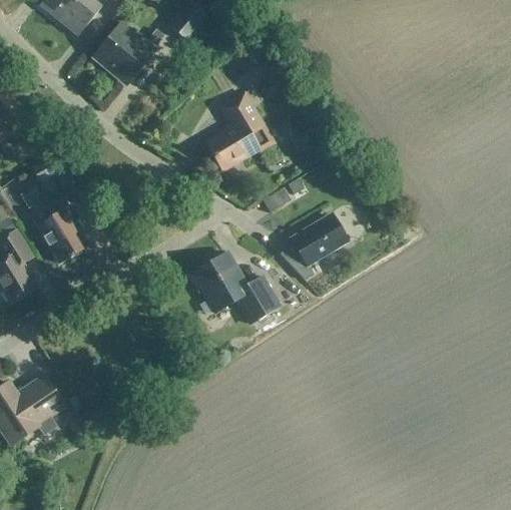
[(44,0),(40,5),(60,21),(76,0),(44,0)]
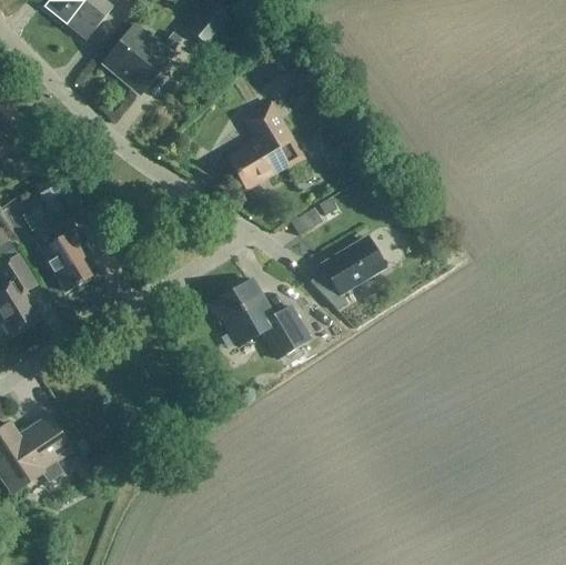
[(84,0),(67,23),(88,40),(113,9),(102,0),(84,0)]
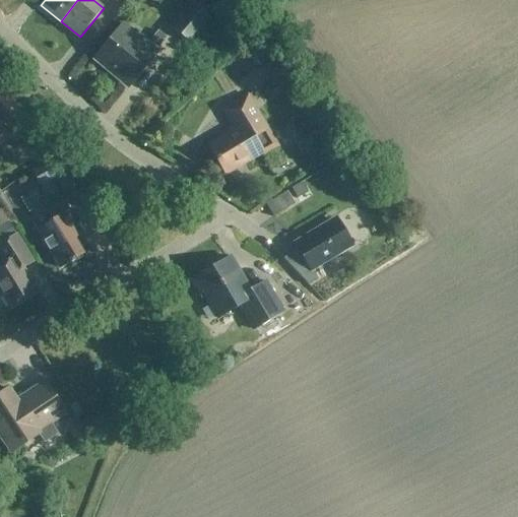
[(194,1),(173,26),(190,43),(211,16),(194,1)]
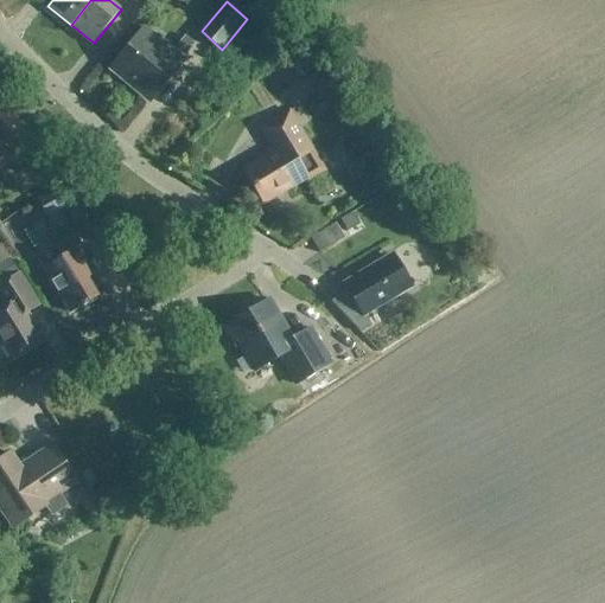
[(146,27),(113,65),(151,98),(184,59),(182,57),(195,42),(186,34),(172,50),(146,27)]
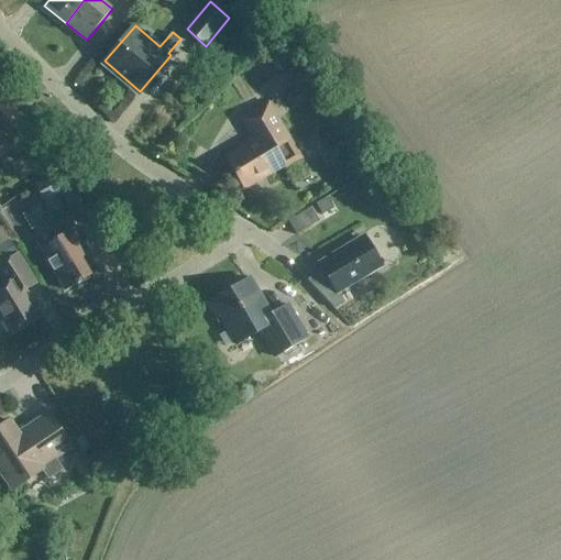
[(296,75),(282,83),(288,94),(303,86),(296,75)]
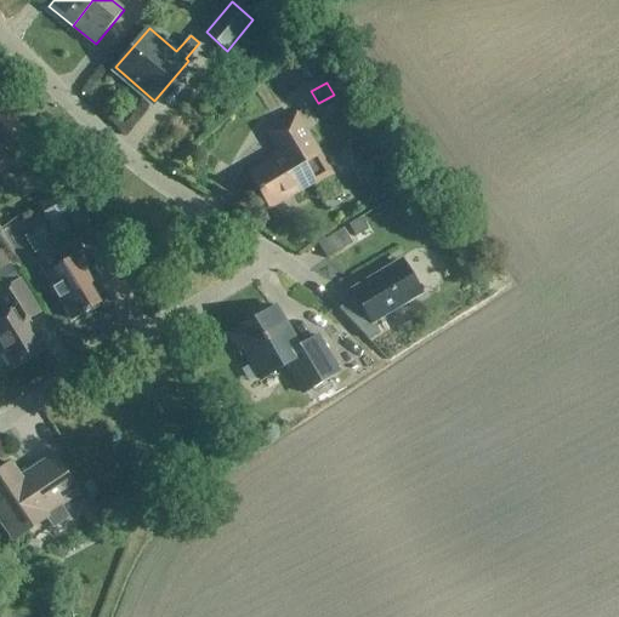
[(0,171),(12,163),(18,170),(41,153),(0,98),(0,171)]
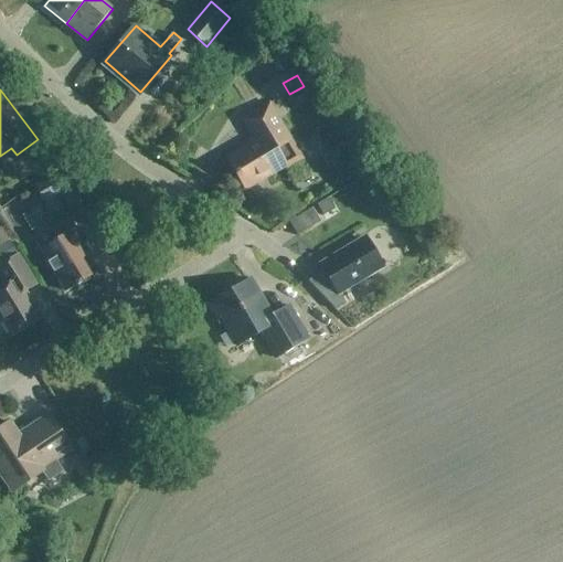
[(227,158),(246,188),(286,163),(287,166),(303,157),(271,104),(244,119),(256,140),(227,158)]
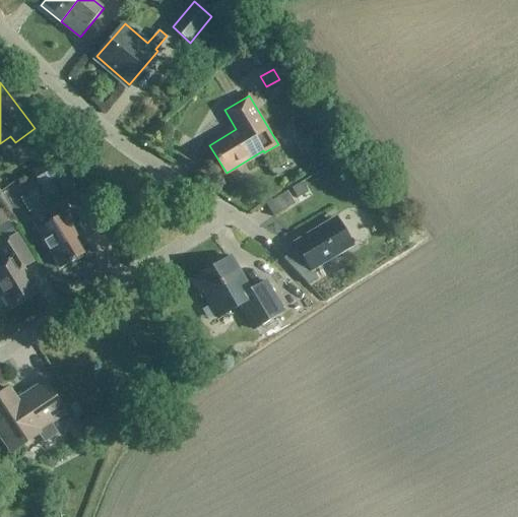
[(33,172),(42,186),(65,172),(55,156),(33,172)]
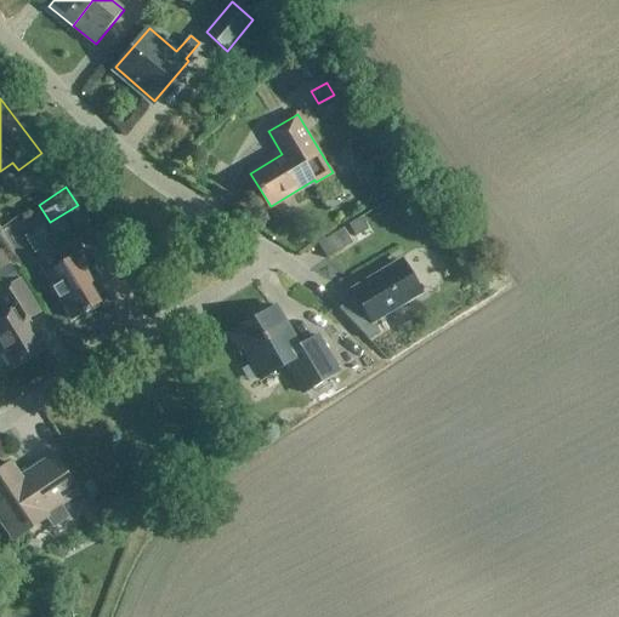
[(361,216),(350,223),(357,234),(367,227),(361,216)]
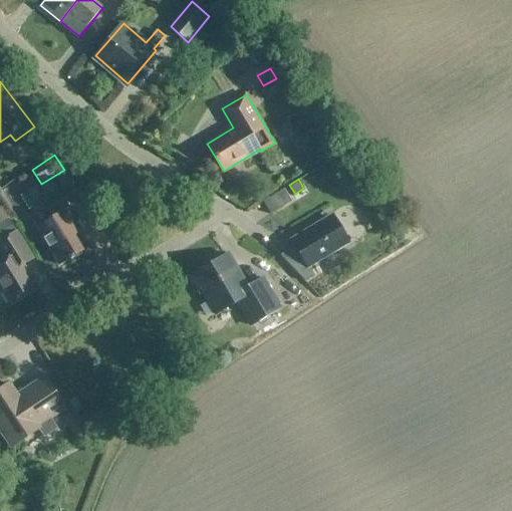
[(54,217),(38,227),(59,263),(82,250),(73,235),(81,230),(75,219),(87,212),(96,207),(83,186),(75,191),(48,206),(54,217)]
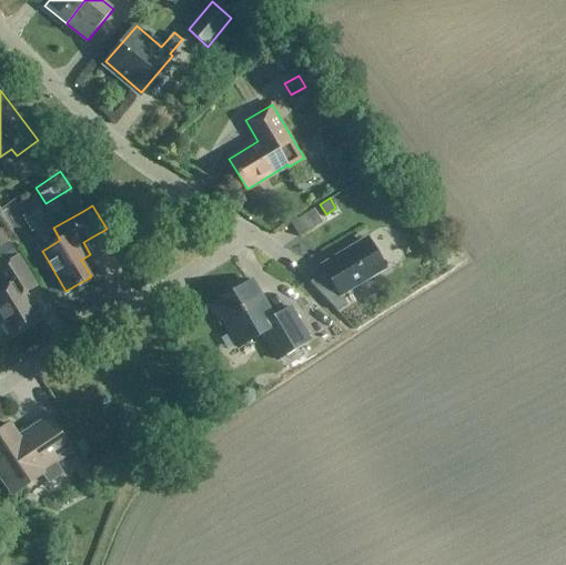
[(315,208),(293,221),(300,234),(323,221),(315,208)]
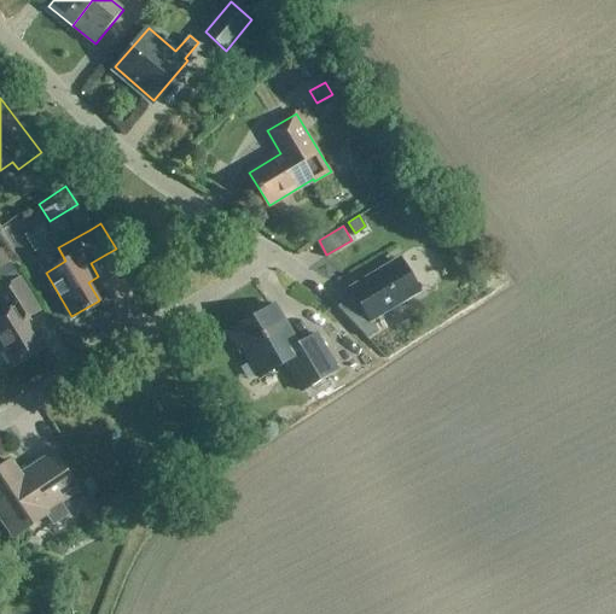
[(355,292),(340,305),(370,339),(381,329),(371,319),(417,291),(397,258),(352,286),(355,292)]
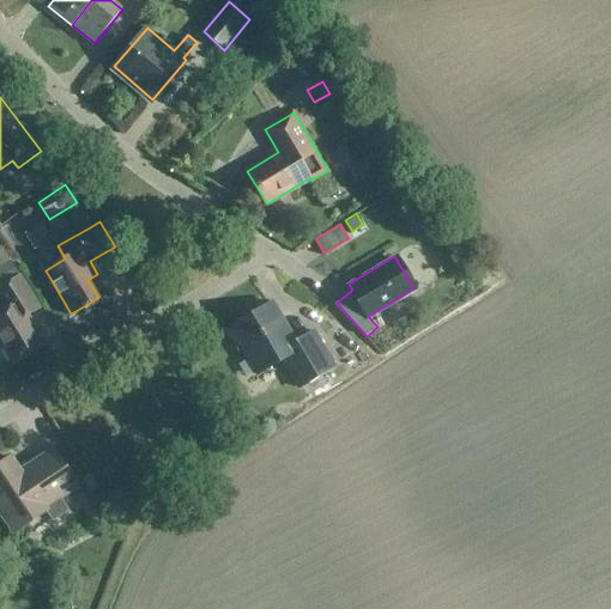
[(4,345),(14,361),(44,342),(26,314),(38,305),(20,275),(0,287),(0,296),(7,309),(0,312),(0,342),(1,346),(4,345)]
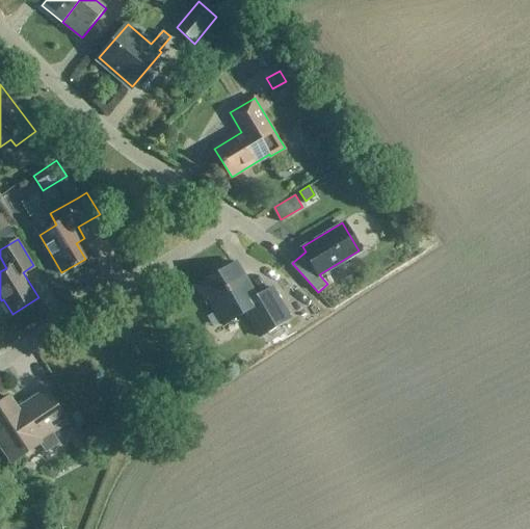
[(217,273),(218,276),(197,288),(203,297),(207,295),(223,324),(245,312),(260,336),(291,317),(273,287),(257,296),(237,262),(217,273)]
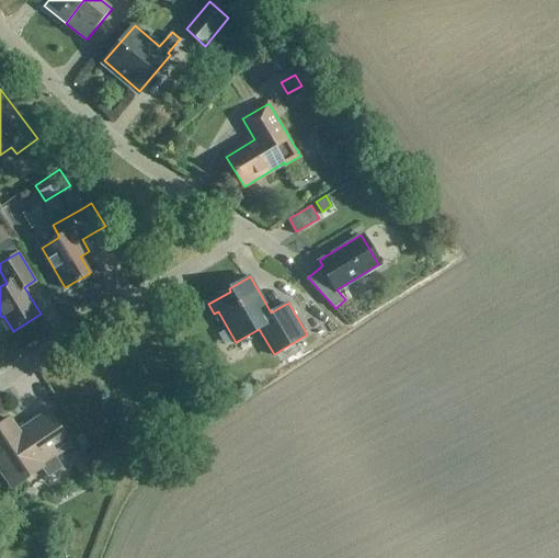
[(15,484),(44,465),(49,475),(65,465),(57,454),(72,444),(48,409),(20,429),(12,417),(0,424),(0,453),(9,466),(6,468),(15,484)]
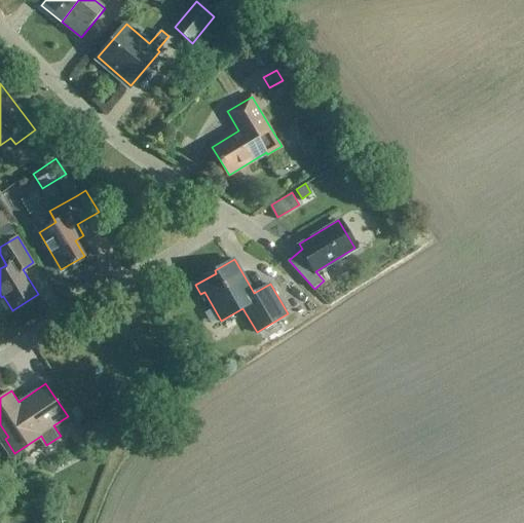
[(77,418),(65,427),(78,446),(89,439),(77,418)]
